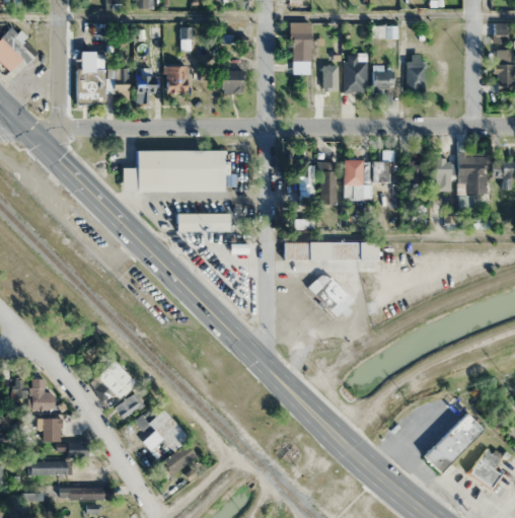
[(312,22),(292,22),(292,74),(312,74),(312,22)]
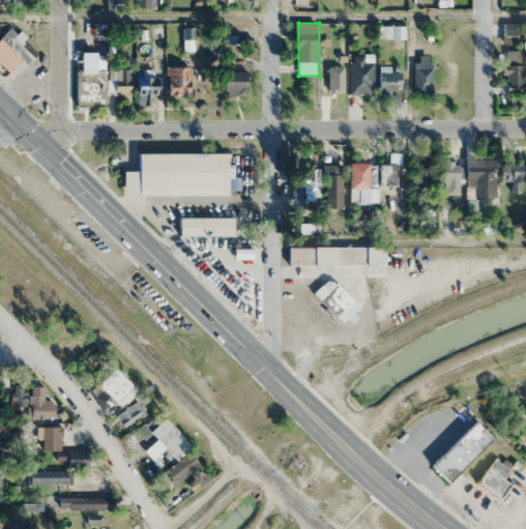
[(1,58),(10,58),(10,68),(37,68),(37,43),(26,43),(26,32),(1,32),(1,58)]
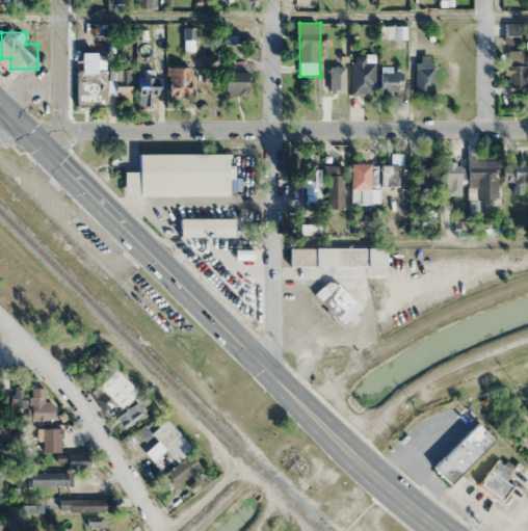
[(526,51),(510,51),(510,95),(526,95),(526,51)]
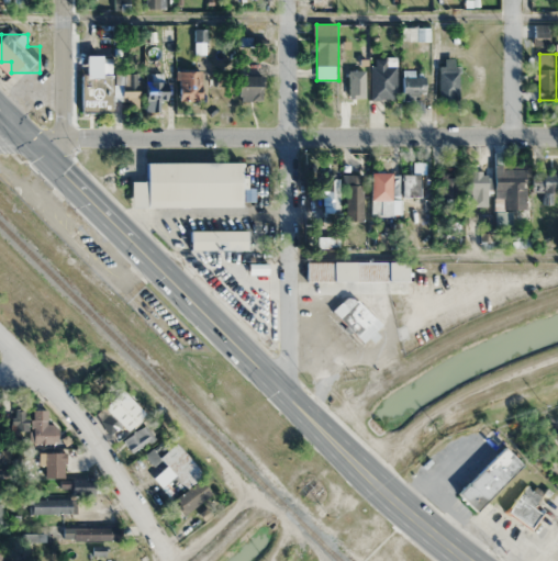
[(442,66),(442,101),(461,101),(461,66),(455,66),(455,59),(449,59),(449,66),(442,66)]
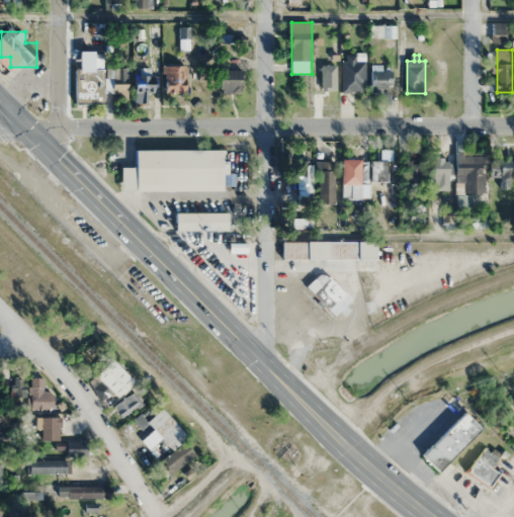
[(345,92),(367,92),(367,59),(345,59),(345,92)]
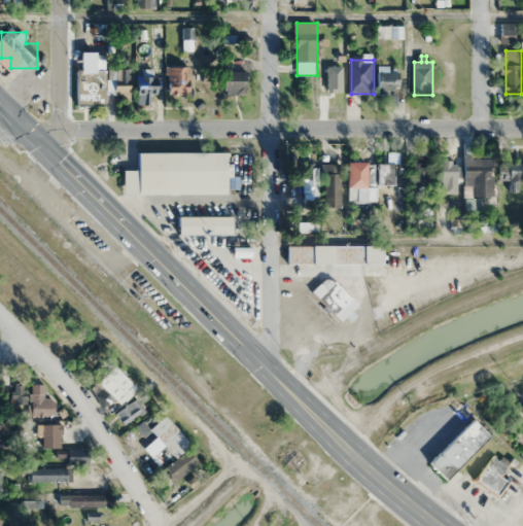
[(190,95),(190,67),(168,67),(168,95),(190,95)]
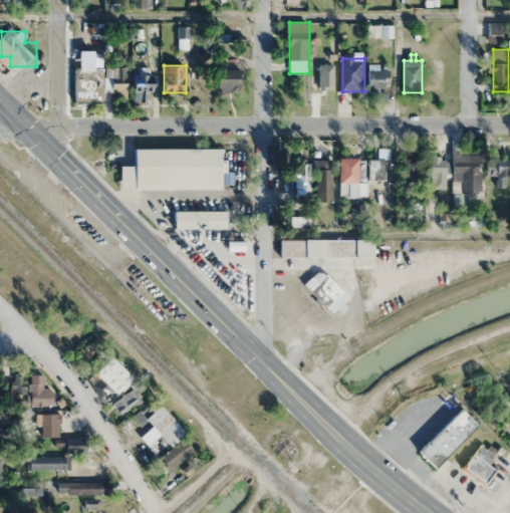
[(113,93),(129,93),(129,67),(113,67),(113,93)]
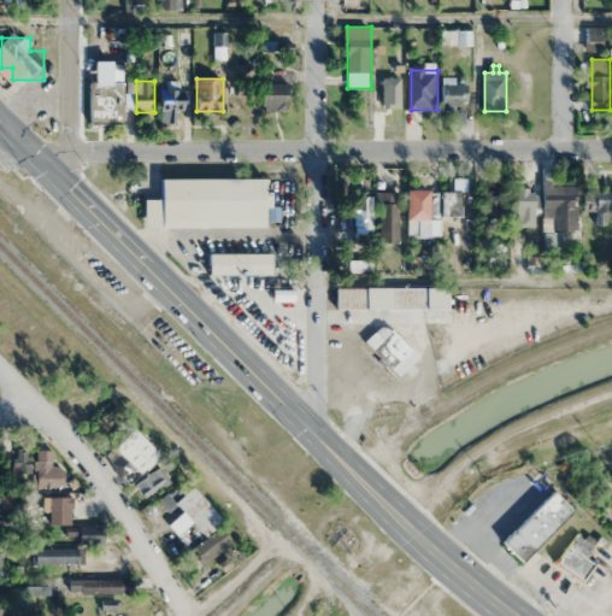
[(160,81),(160,111),(186,111),(186,81),(160,81)]
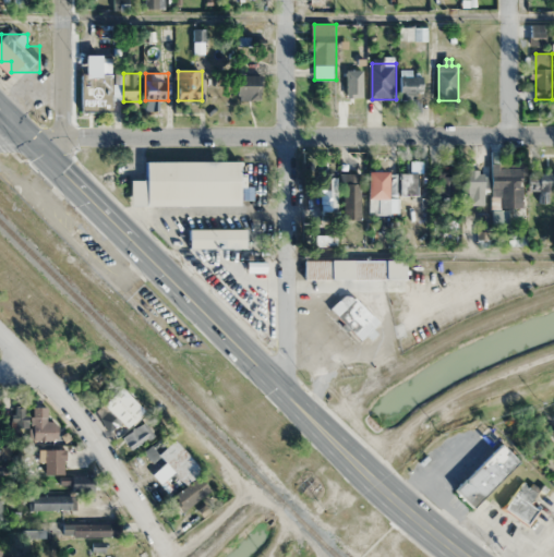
[(113,111),(113,74),(84,74),(84,111),(113,111)]
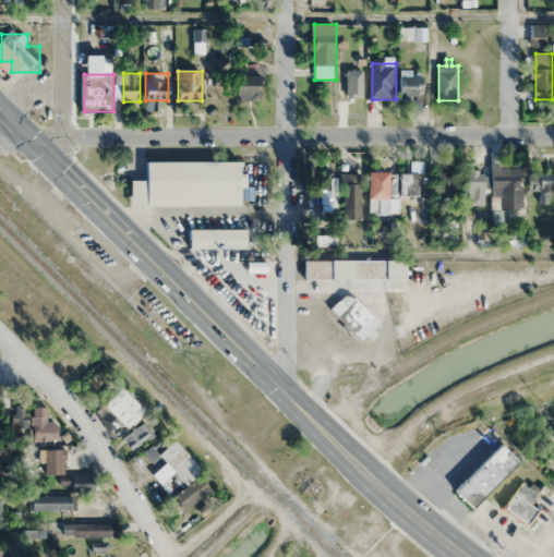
[(365,98),(365,74),(350,74),(350,98),(365,98)]
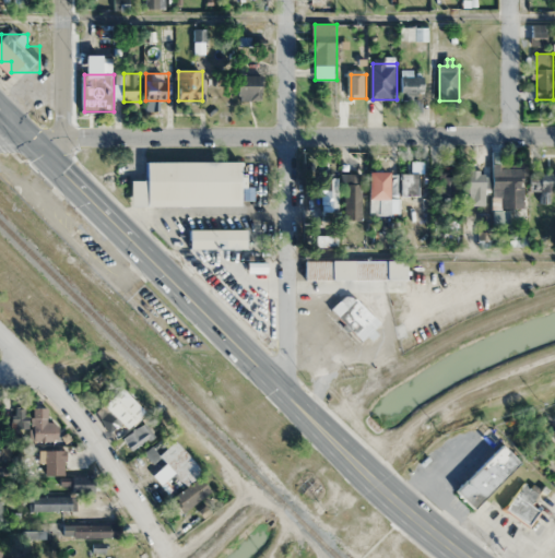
[(263,101),(263,75),(237,75),(237,101),(263,101)]
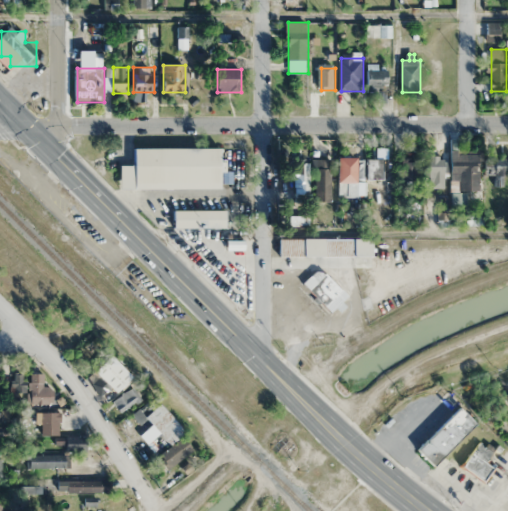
[(389,88),(389,69),(368,69),(368,88),(389,88)]
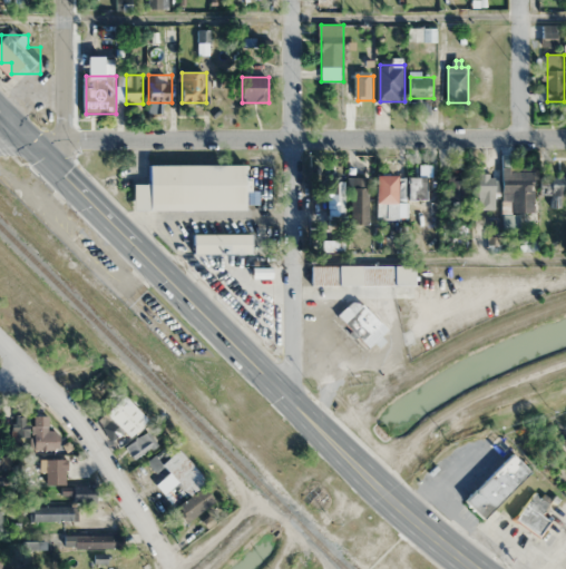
[(245,212),(245,166),(150,166),(150,185),(135,185),(135,212),(245,212)]
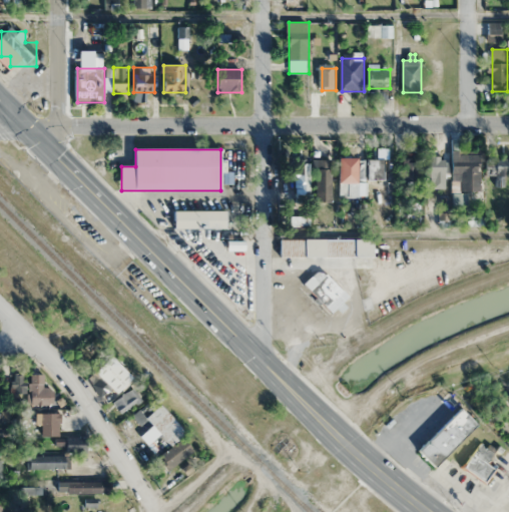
[(454,192),(482,192),(482,151),(454,151),(454,192)]
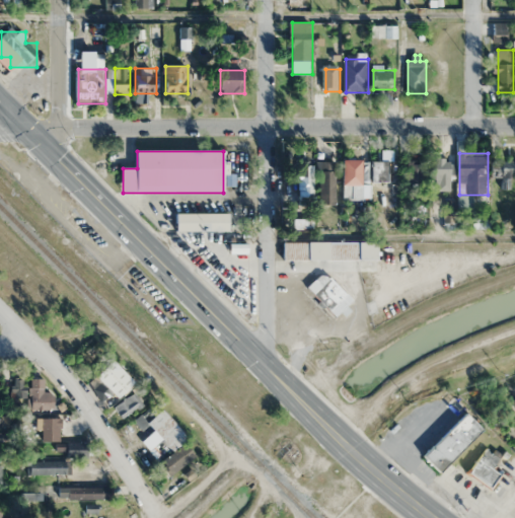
[(432,158),(432,190),(452,190),(452,158),(432,158)]
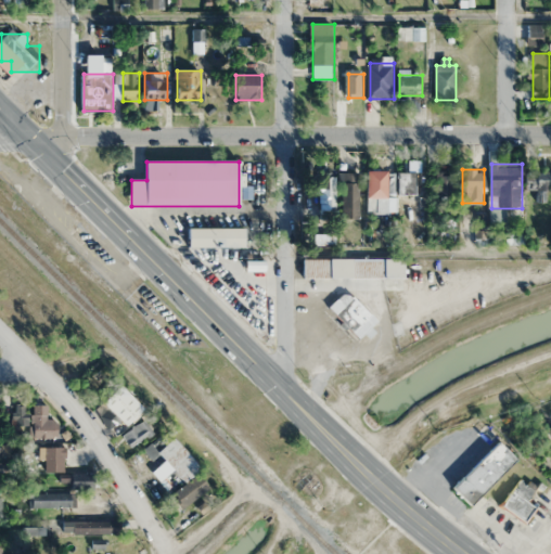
[(387,198),(387,172),(370,172),(370,198),(387,198)]
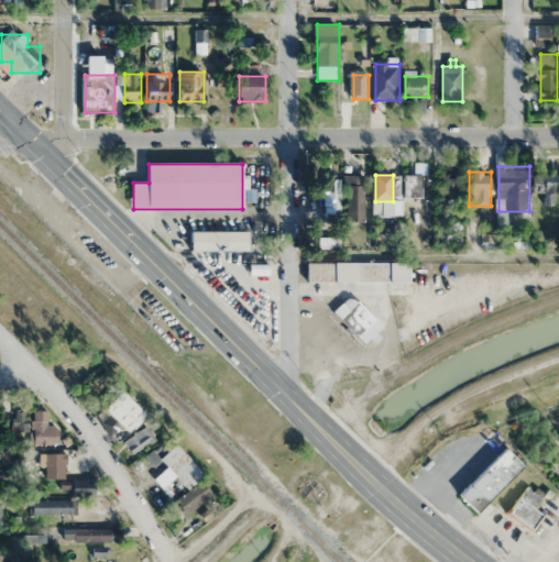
[(350,222),(366,222),(366,176),(350,176),(350,222)]
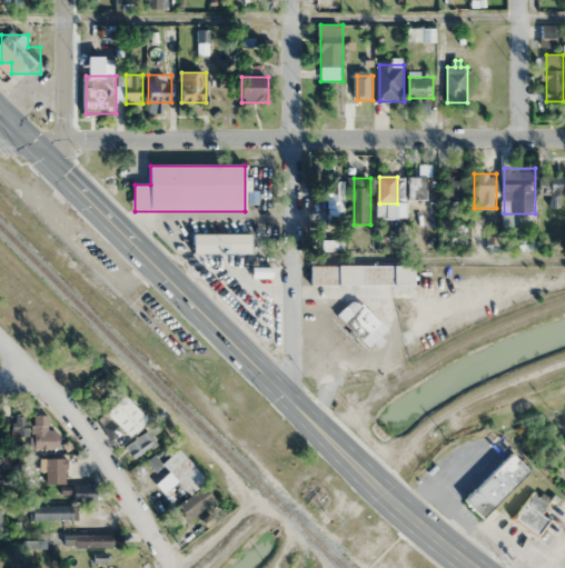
[(428,178),(409,178),(409,201),(428,201),(428,178)]
